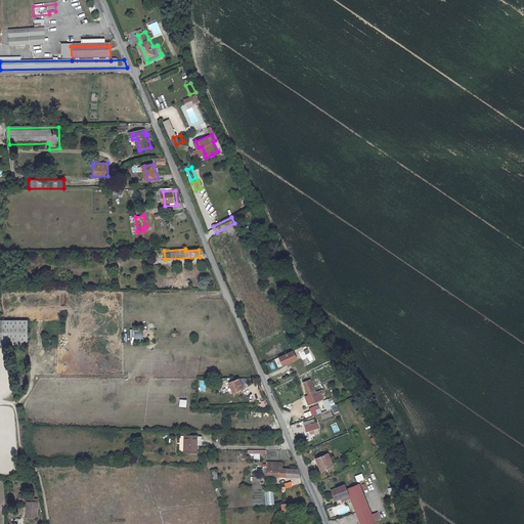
[(26,319),(0,319),(0,345),(26,345),(26,319)]
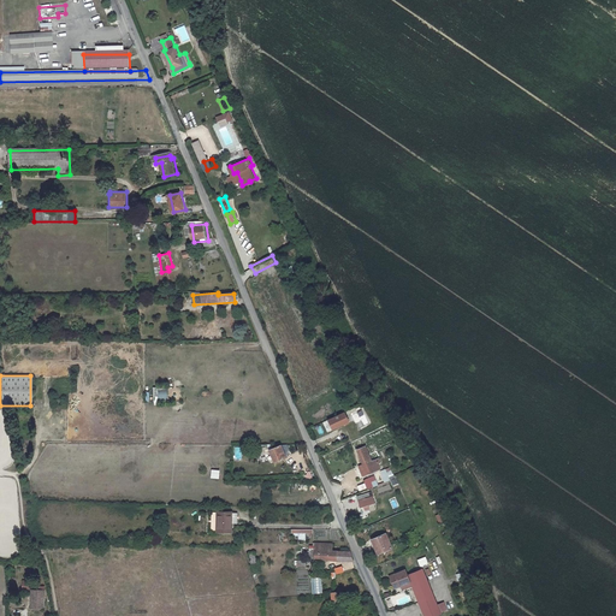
[(155,404),(159,404),(159,401),(169,401),(169,388),(154,388),(155,404)]
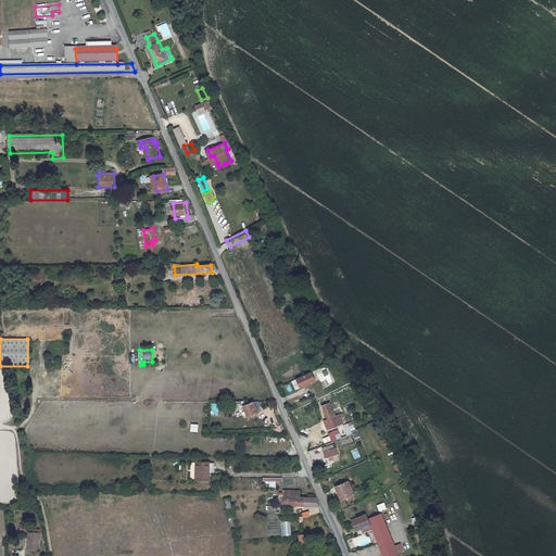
[(327,369),(318,374),(324,386),(333,380),(327,369)]
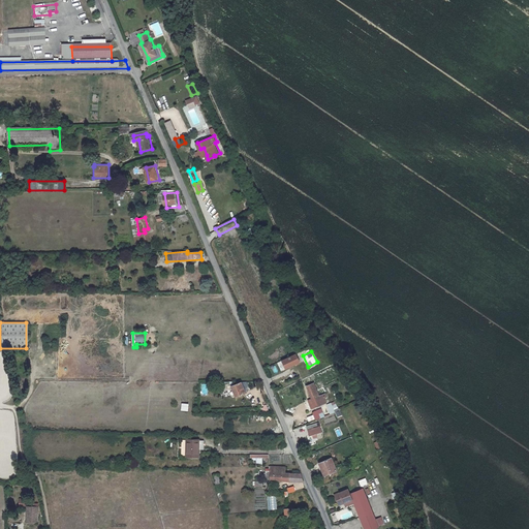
[(297,353),(287,356),(290,365),(297,362),(300,361),(297,353)]
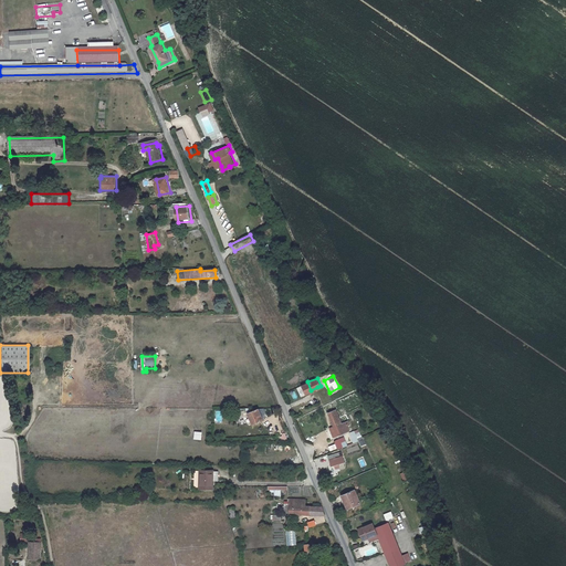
[(307,381),(302,385),(305,392),(311,390),(307,381)]
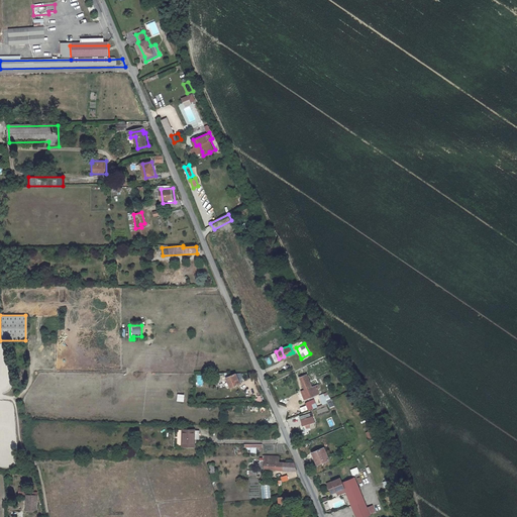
[(238,383),(237,381),(241,380),(240,373),(235,373),(224,379),(228,389),(238,383)]
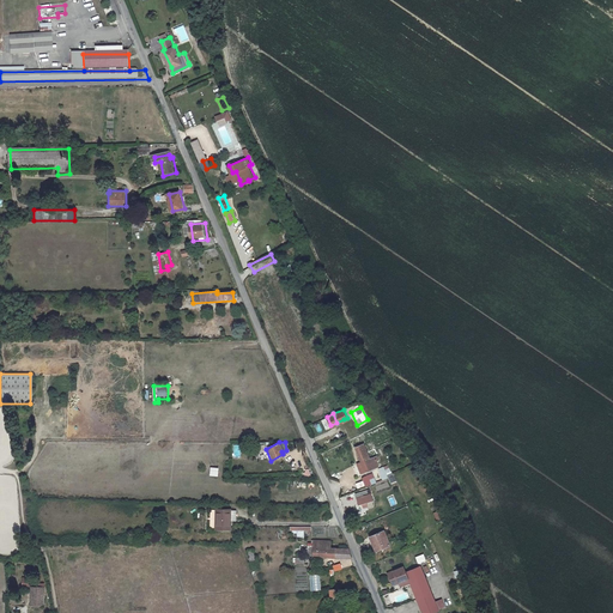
[(359,473),(376,466),(374,460),(376,460),(375,455),(368,459),(363,444),(353,448),(359,462),(356,465),(359,473)]
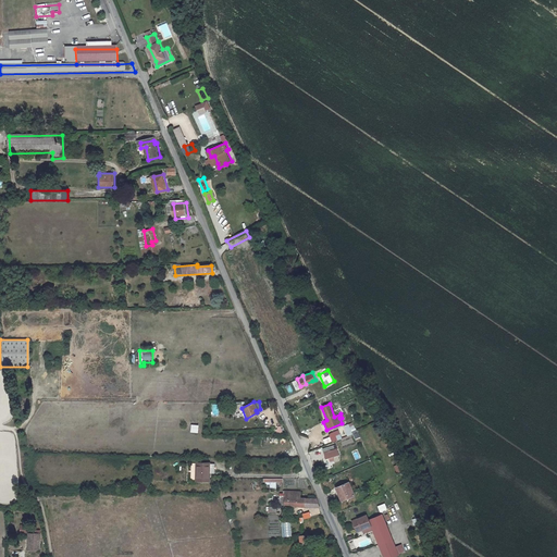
[(360,438),(356,424),(350,426),(349,424),(344,425),(348,436),(354,434),(355,440),(360,438)]
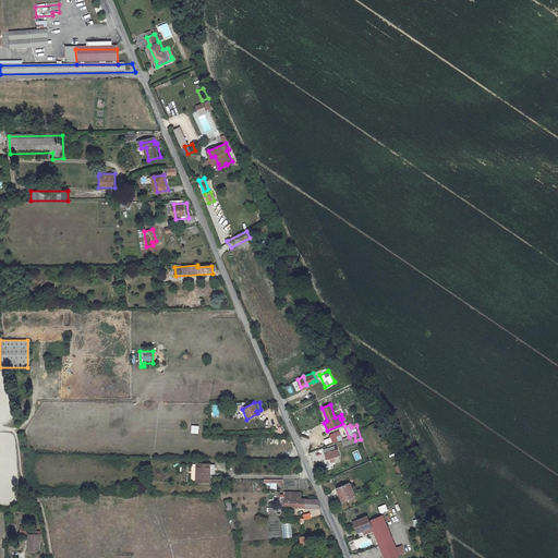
[(331,444),(319,448),(323,458),(336,453),(331,444)]
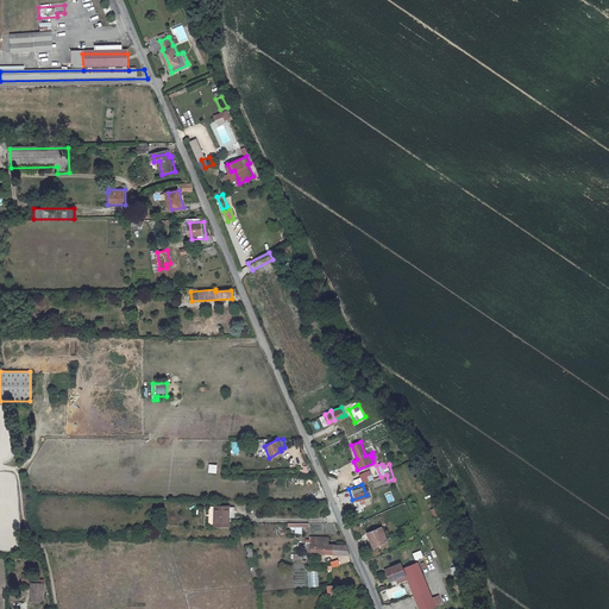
[(237,514),(237,504),(212,504),(212,521),(230,521),(230,514),(237,514)]
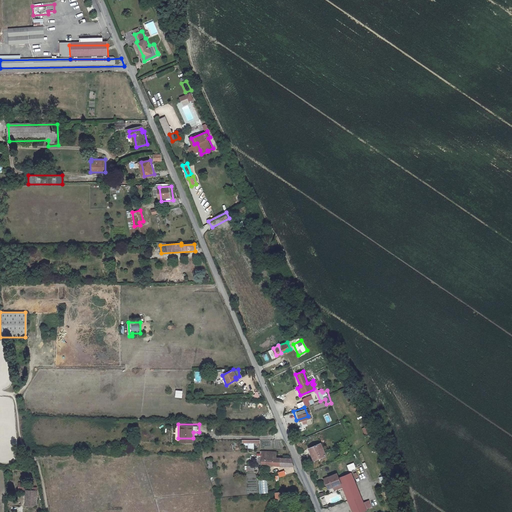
[(365,435),(372,433),(369,425),(362,428),(365,435)]
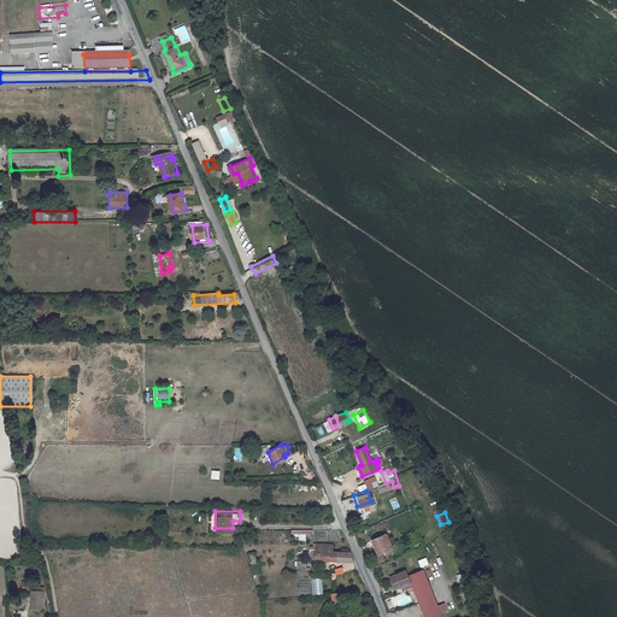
[(313,534),(313,530),(292,530),(292,535),(299,535),(299,541),(306,541),(306,534),(313,534)]
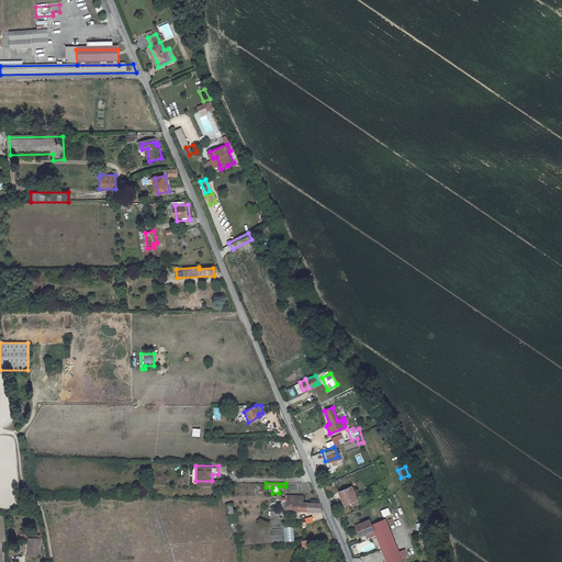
[(349,486),(336,492),(341,504),(353,498),(349,486)]
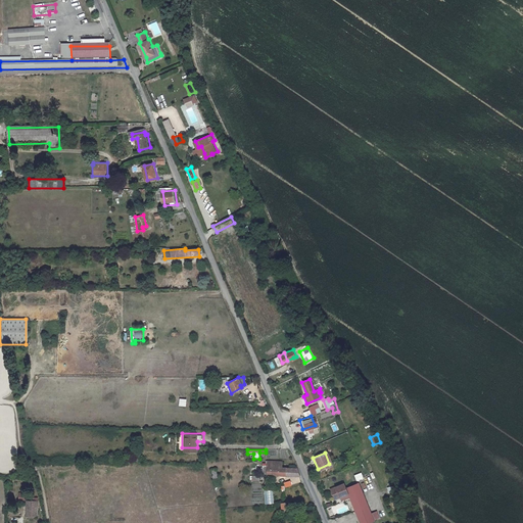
[(295,470),(284,469),(284,464),(268,463),(268,477),(299,479),(295,470)]
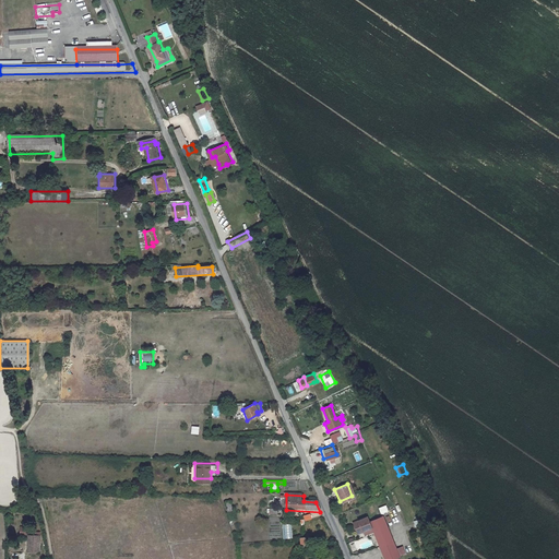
[(388,504),(379,508),(381,514),(390,511),(388,504)]
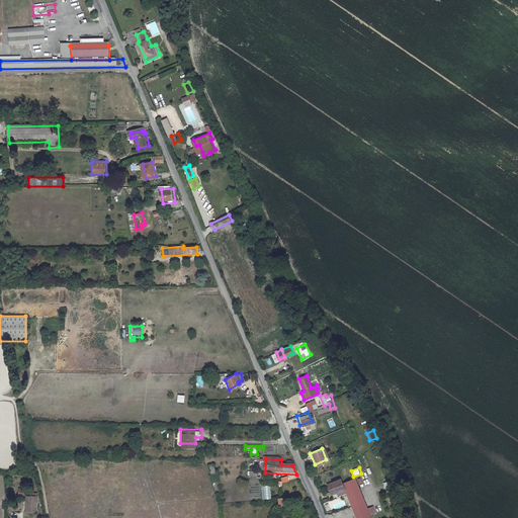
[(368,508),(358,478),(344,483),(343,479),(328,484),(333,499),(348,494),(356,517),(367,517),(377,515),(374,506),(368,508)]
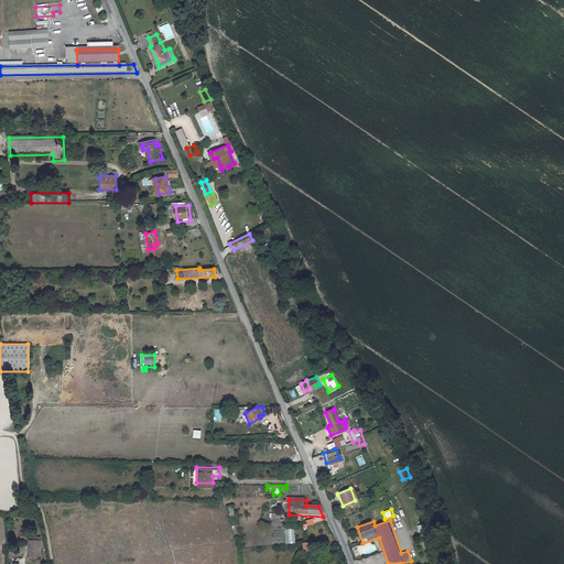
[(285,529),(286,543),(296,543),(295,529),(285,529)]
